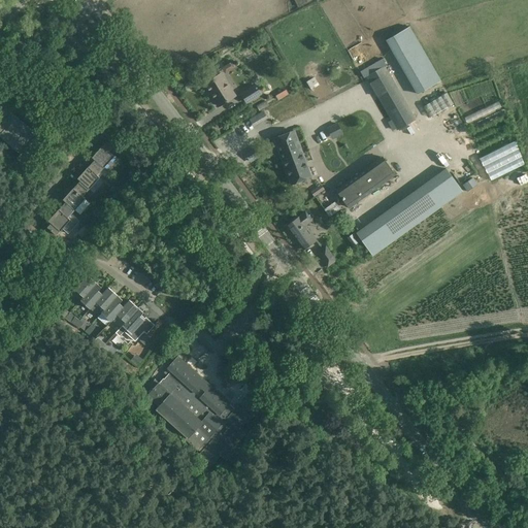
[(392,50),(418,94),(440,80),(409,27),(386,40),(392,50)]
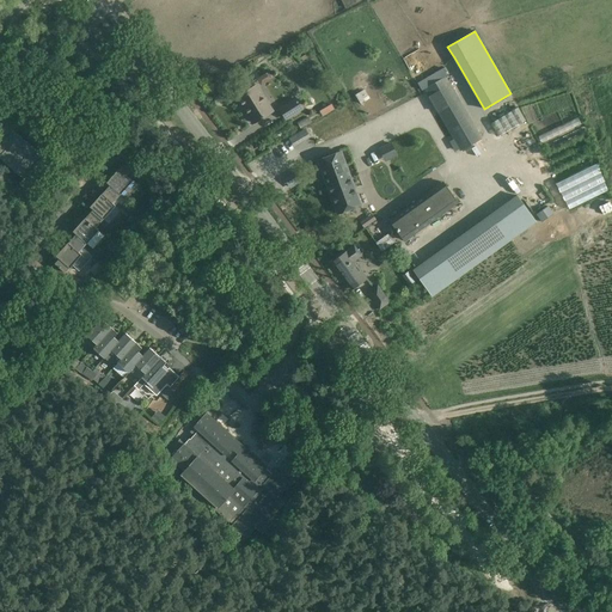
[(32,54),(20,43),(14,50),(26,60),(32,54)]
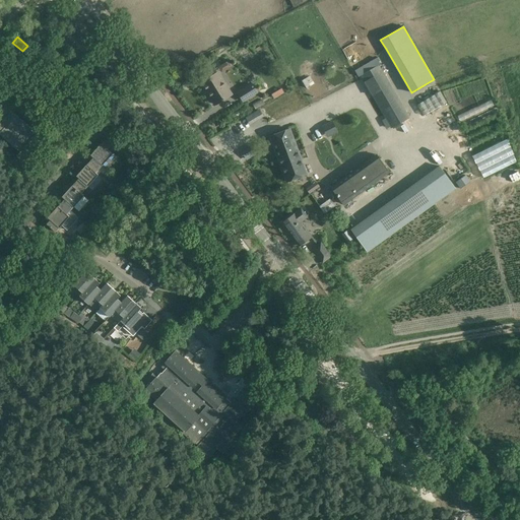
[(376,58),(354,71),(359,77),(361,76),(391,129),(409,118),(379,65),(380,65),(376,58)]
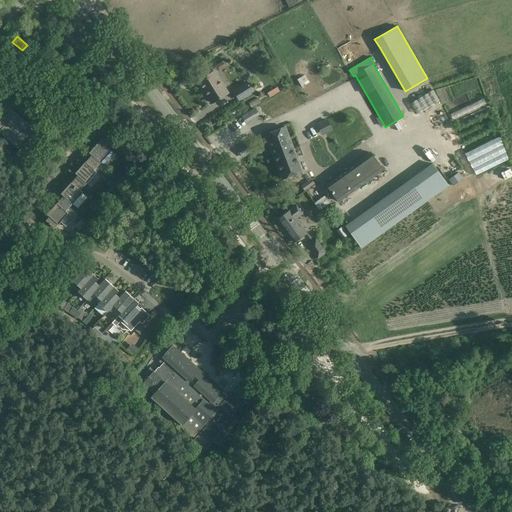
[(225,58),(215,65),(220,72),(230,65),(225,58)]
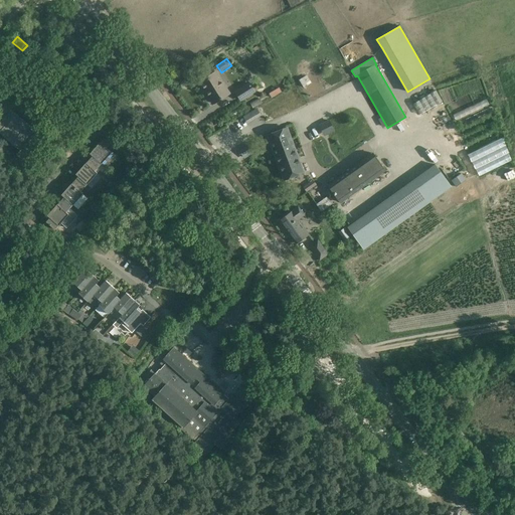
[(228,93),(216,71),(199,81),(212,103),(228,93)]
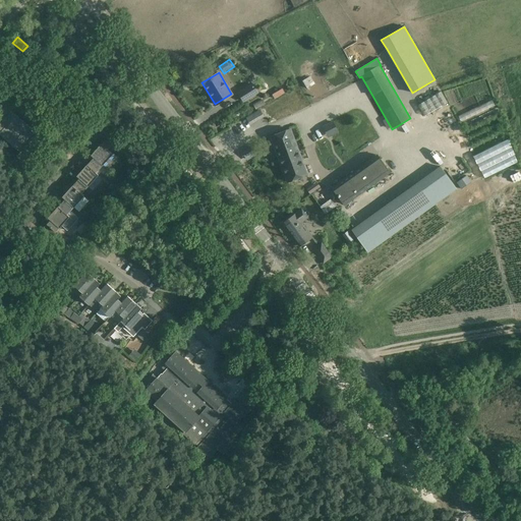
[(306,88),(313,83),(310,77),(303,81),(306,88)]
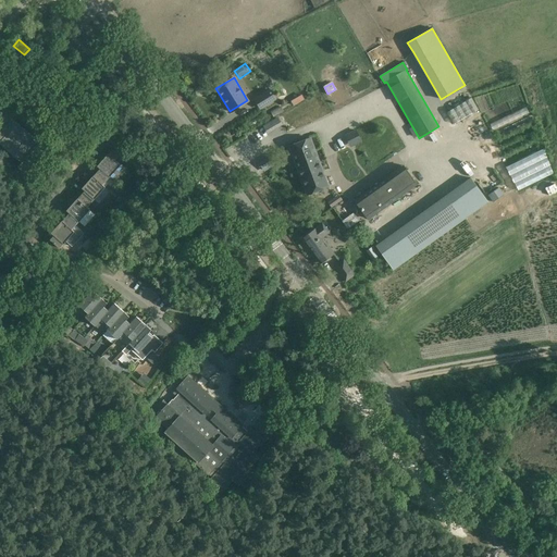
[(276,100),(270,89),(254,99),(260,110),(276,100)]
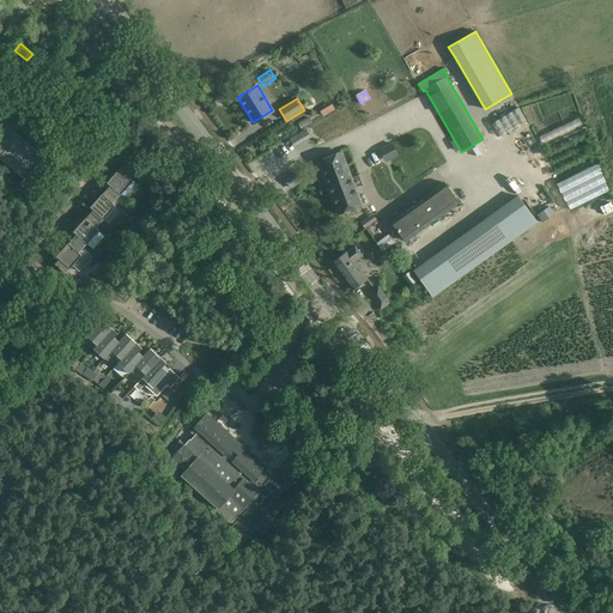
[(526,121),(519,108),(492,123),(501,137),(526,121)]
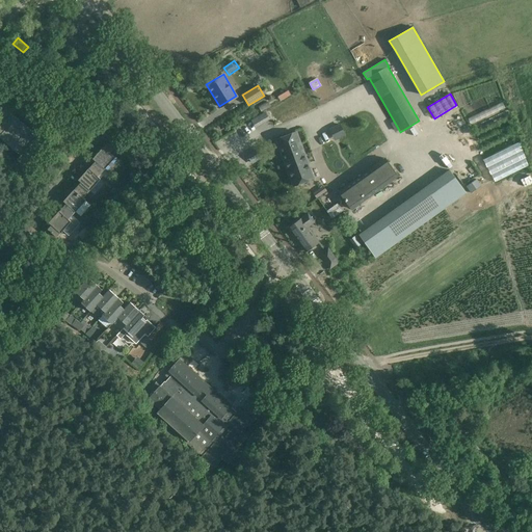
[(17,107),(9,100),(0,109),(0,137),(20,156),(17,160),(24,166),(45,143),(11,113),(17,107)]
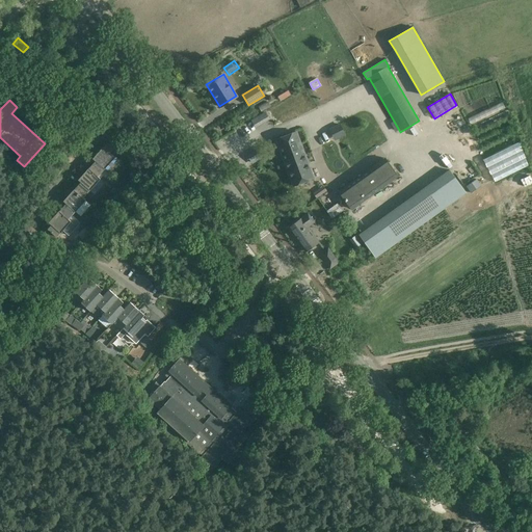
[(271,107),(268,102),(259,107),(261,112),(271,107)]
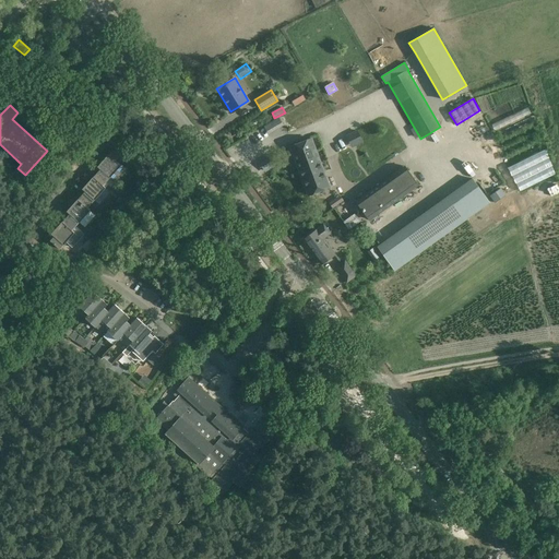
[(264,123),(266,131),(284,126),(282,118),(264,123)]
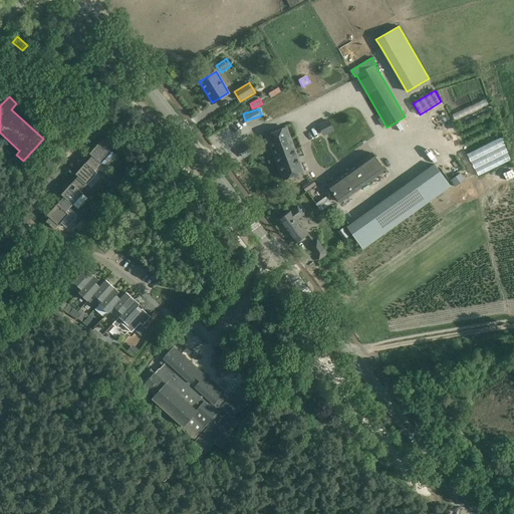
[(83,122),(81,124),(85,129),(93,120),(88,116),(86,118),(83,122)]
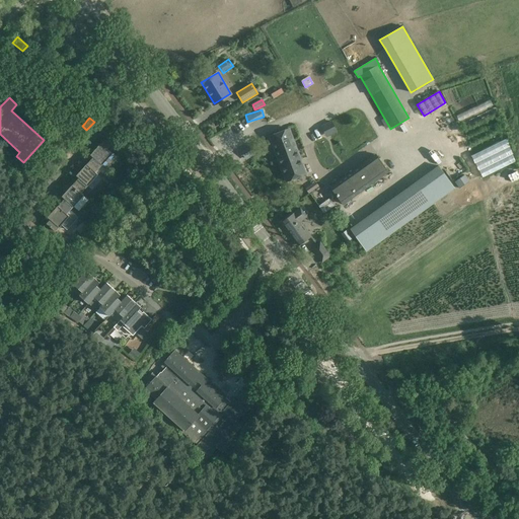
[(329,136),(337,132),(331,121),(324,124),(329,136)]
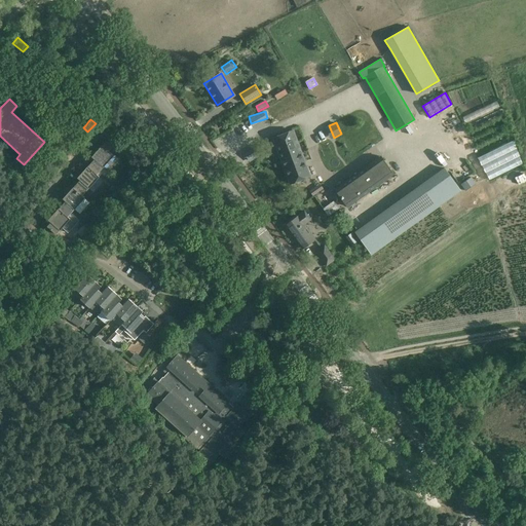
[(87,132),(92,136),(100,127),(96,123),(87,132)]
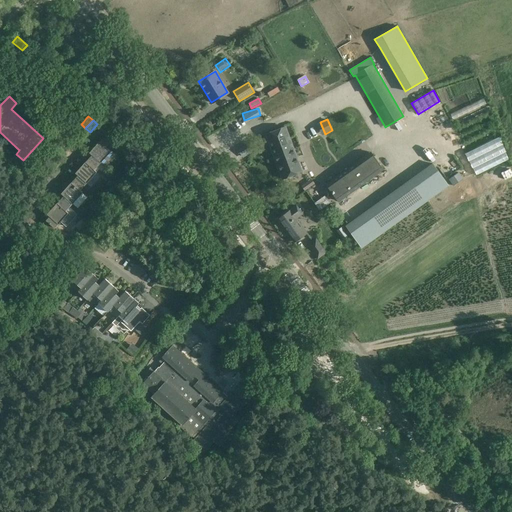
[(90,132),(88,134),(93,138),(102,129),(97,124),(90,132)]
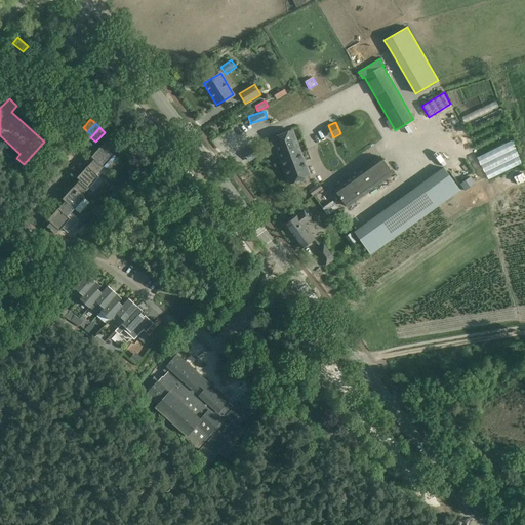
[(310,176),(292,130),(272,137),(289,184),(310,176)]
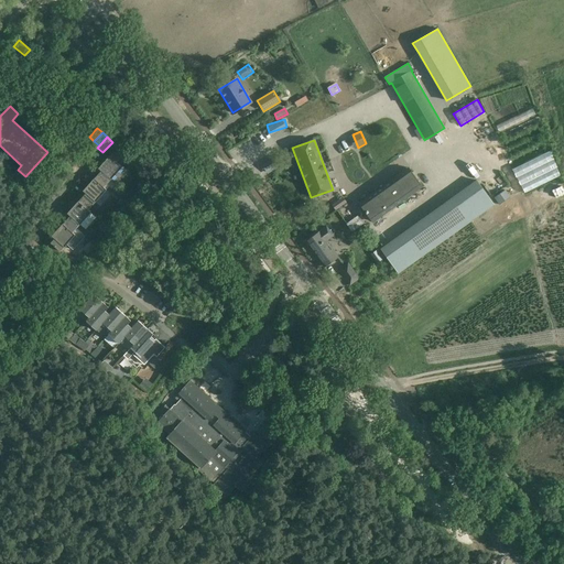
[(98,175),(107,183),(110,180),(111,180),(122,167),(119,164),(122,161),(115,152),(110,156),(98,169),(101,172),(98,175)]
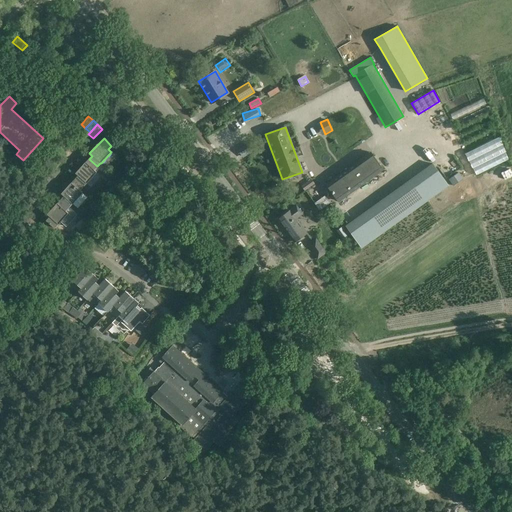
[(383,169),(371,152),(326,184),(338,201),(383,169)]
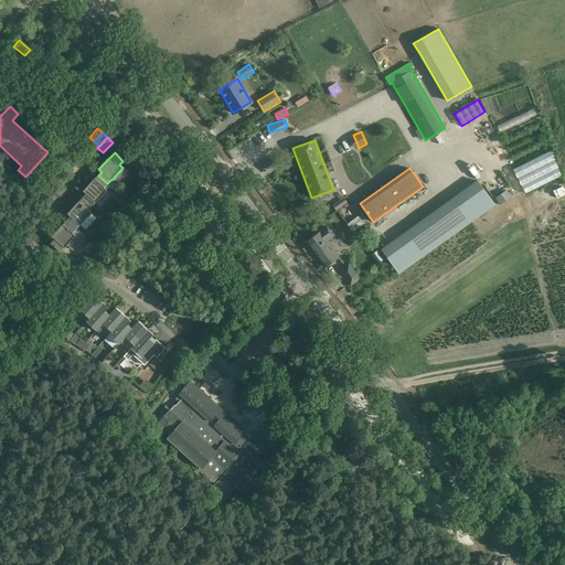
[(25,185),(13,174),(7,182),(19,193),(25,185)]
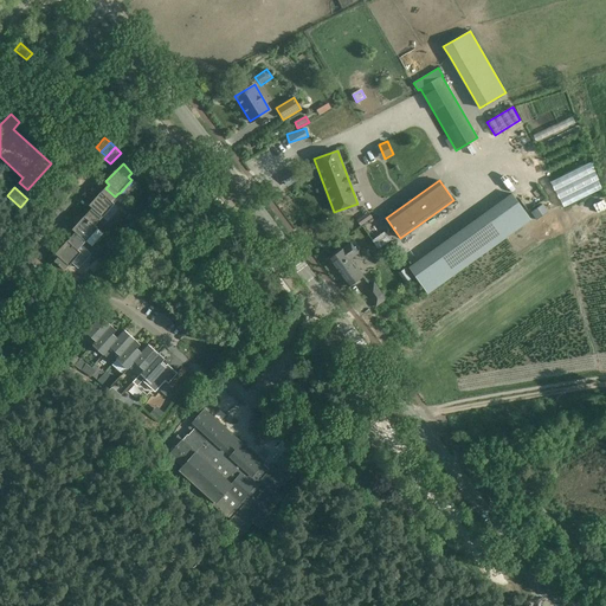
[(92,208),(89,213),(98,221),(114,205),(118,200),(115,197),(105,188),(102,192),(89,205),(92,208)]
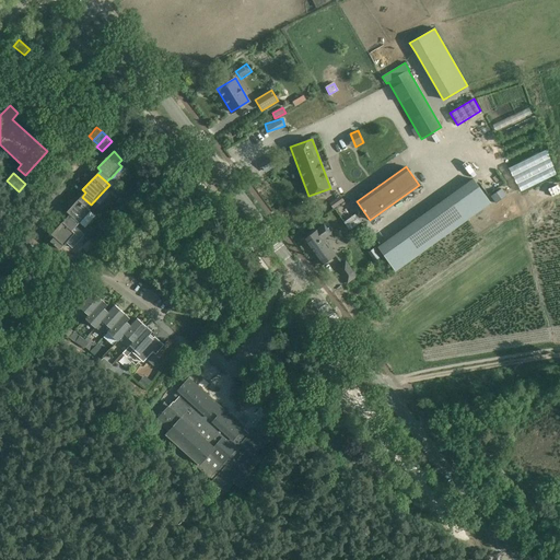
[(490,202),(474,179),(432,209),(448,233),(490,202)]
